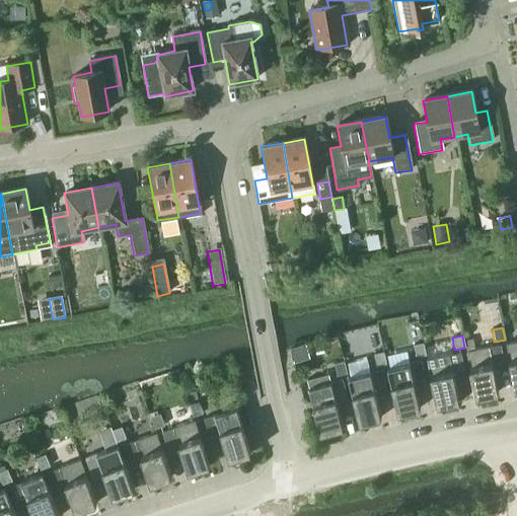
[(516,343),(505,345),(513,390),(516,389),(516,343)]
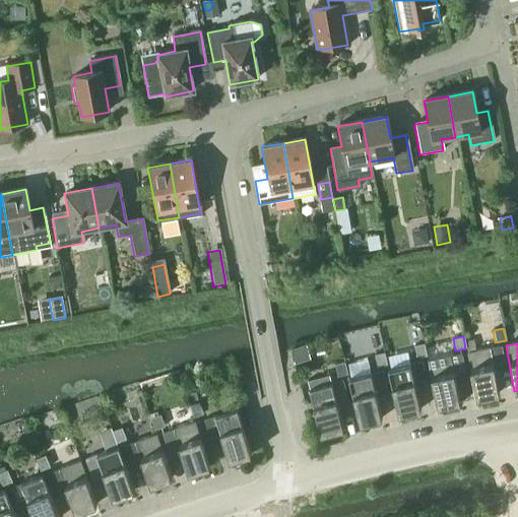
[(423,344),(413,347),(415,359),(426,357),(423,344)]
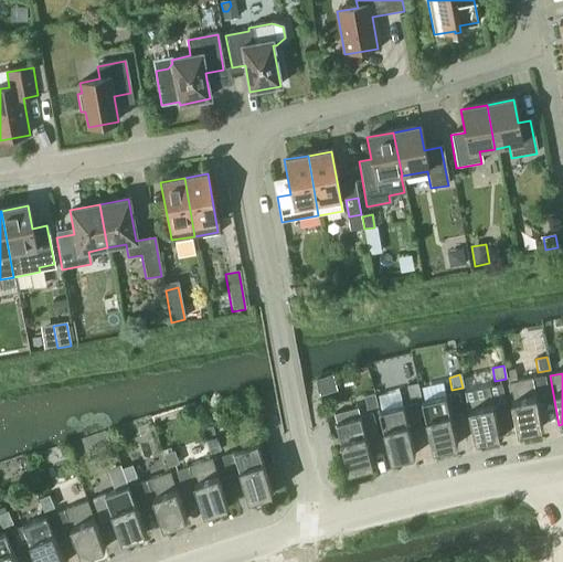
[(532,379),(537,403),(549,401),(544,377),(532,379)]
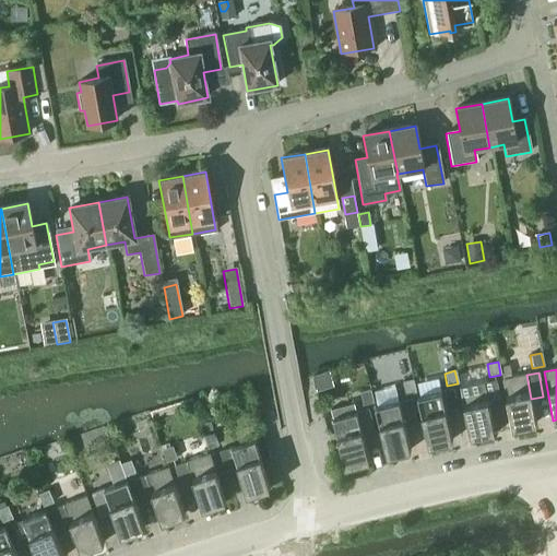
[(525,376),(501,380),(511,429),(535,425),(525,376)]
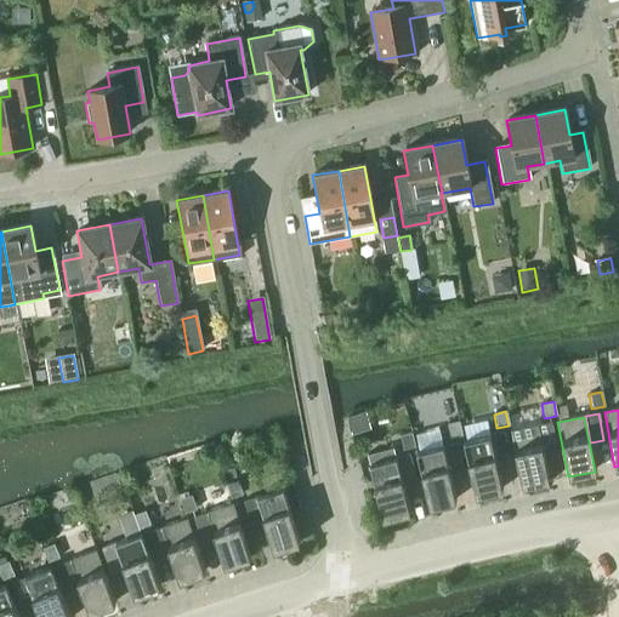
[(458,422),(446,426),(449,439),(461,436),(458,422)]
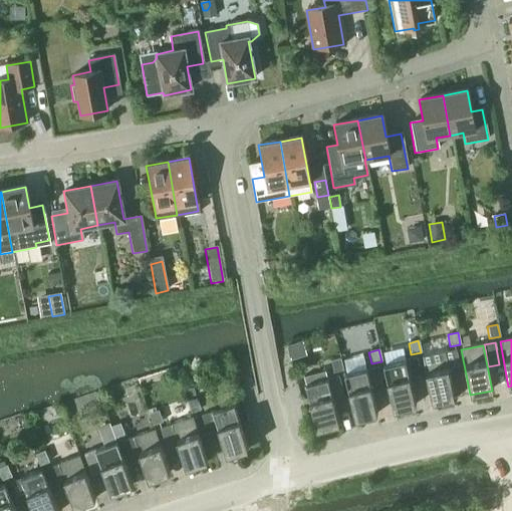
[(444,352),(449,373),(461,370),(456,349),(444,352)]
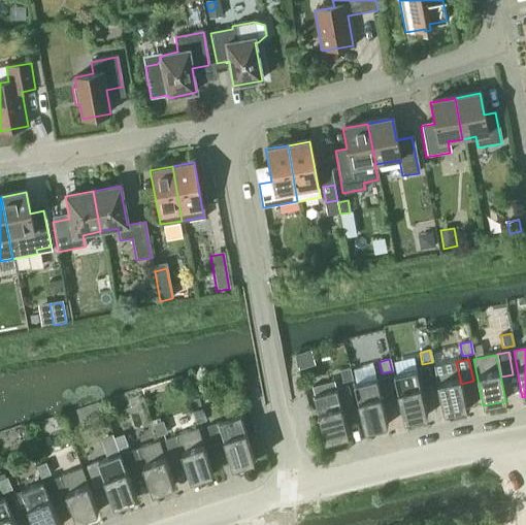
[(455,362),(433,367),(442,414),(465,408),(455,362)]
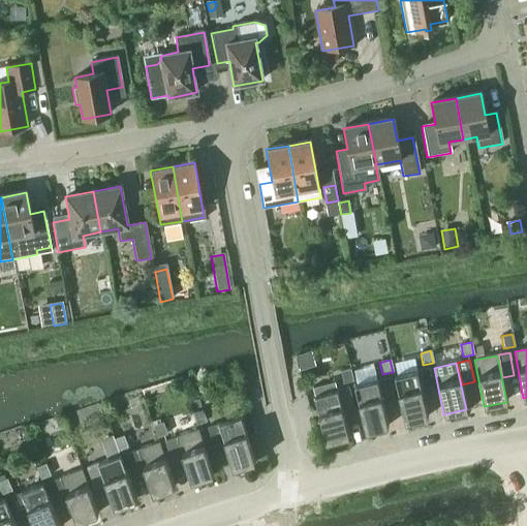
[(416,372),(422,394),(434,391),(429,369),(416,372)]
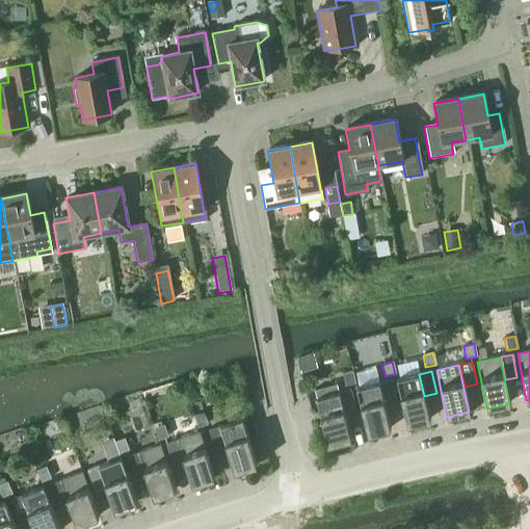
[(351,372),(341,374),(344,387),(354,384),(351,372)]
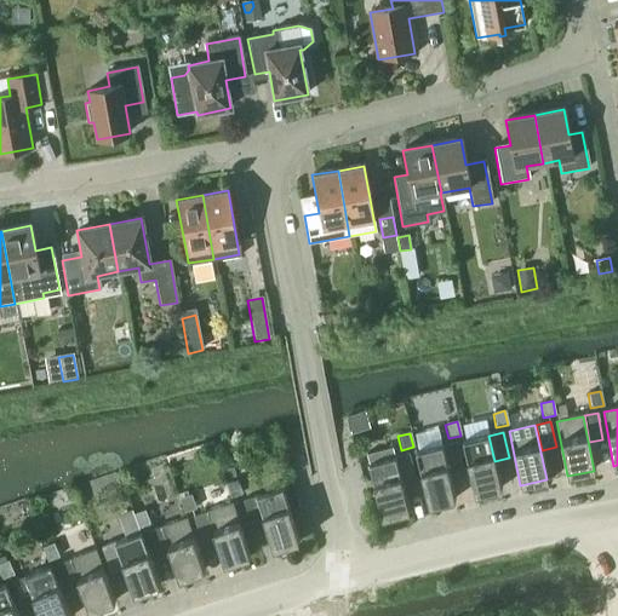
[(487,436),(462,442),(474,495),(501,489),(487,436)]
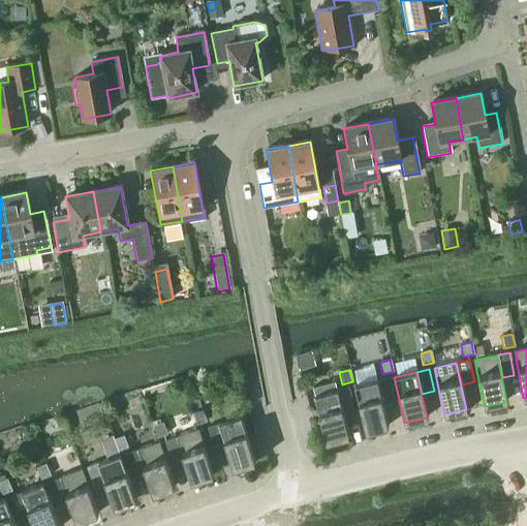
[(376,381),(353,387),(365,433),(388,427),(376,381)]
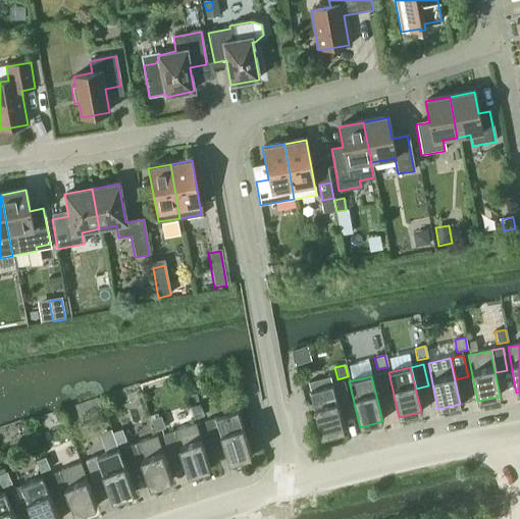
[(329,378),(308,383),(310,392),(321,436),(344,431),(331,385),(329,378)]
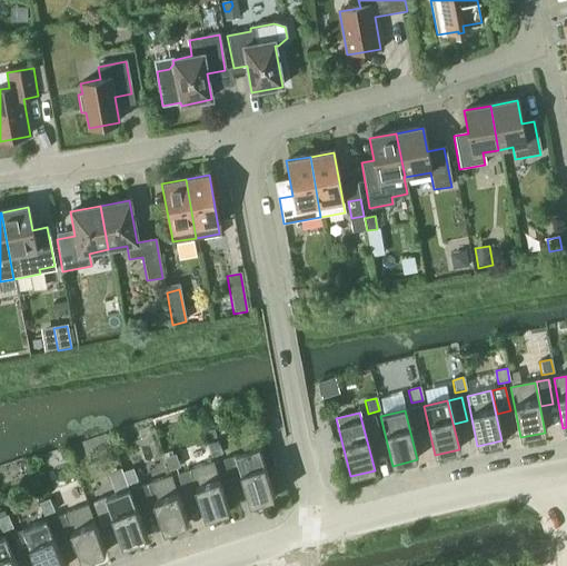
[(362,420),(368,445),(379,442),(374,418),(362,420)]
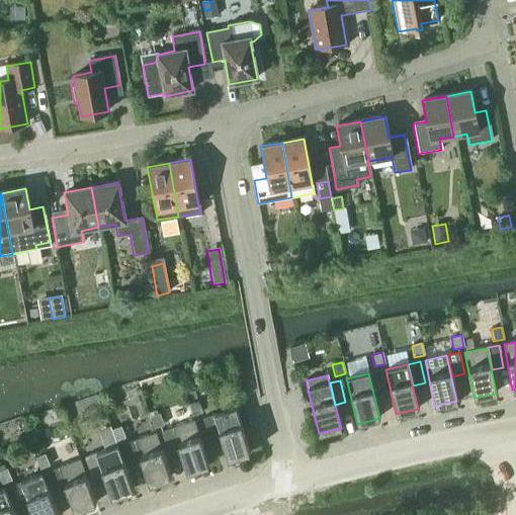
[(197,402),(187,406),(191,417),(201,414),(197,402)]
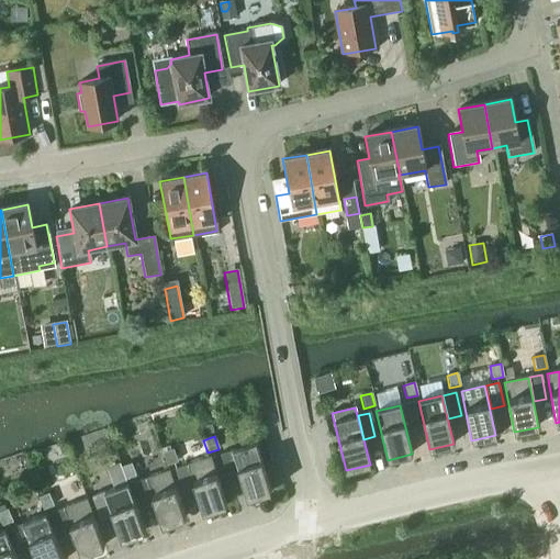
[(255,444),(232,451),(246,499),(270,492),(255,444)]
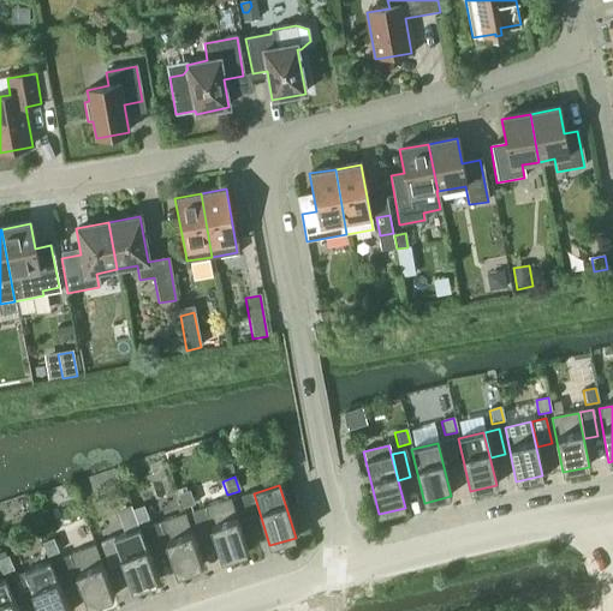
[(189,492),(177,496),(182,510),(194,505),(189,492)]
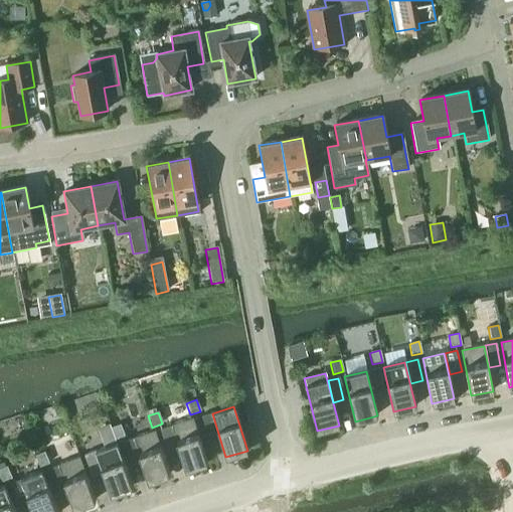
[(192,418),(171,427),(185,470),(206,463),(192,418)]
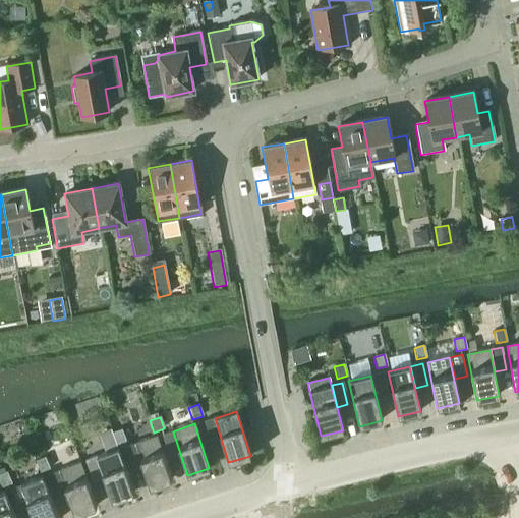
[(121,430),(111,434),(116,445),(125,442),(121,430)]
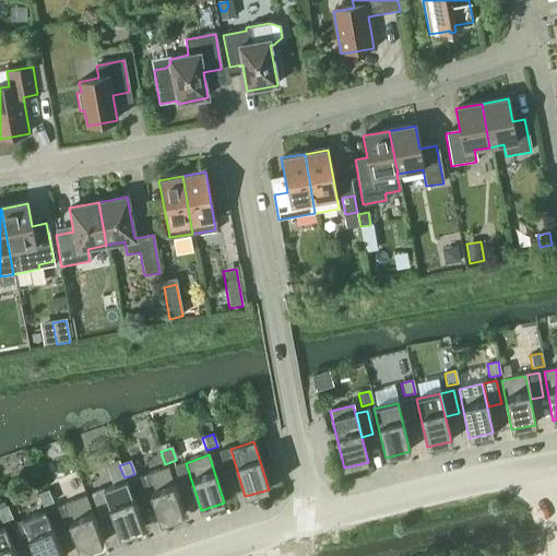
[(179,489),(192,485),(185,463),(173,468),(179,489)]
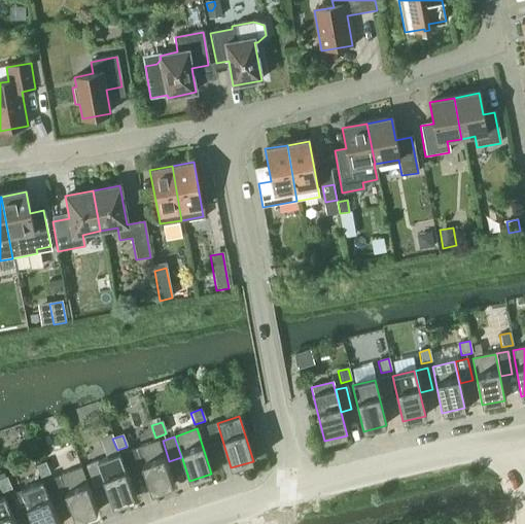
[(158,442),(136,449),(151,493),(173,486),(158,442)]
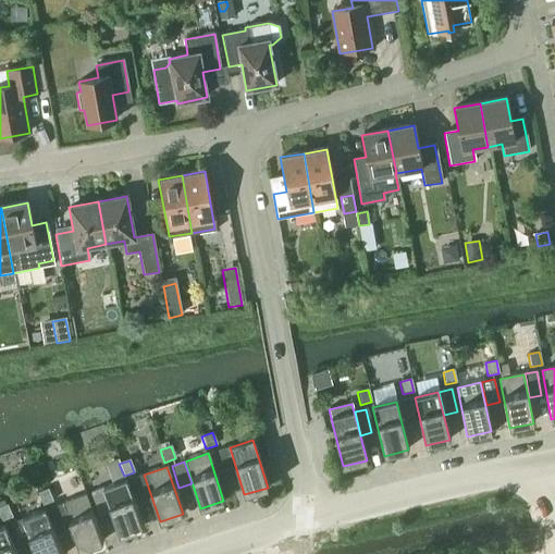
[(113,485),(102,489),(102,488),(90,493),(99,516),(111,512),(120,536),(143,528),(122,471),(109,477),(113,485)]
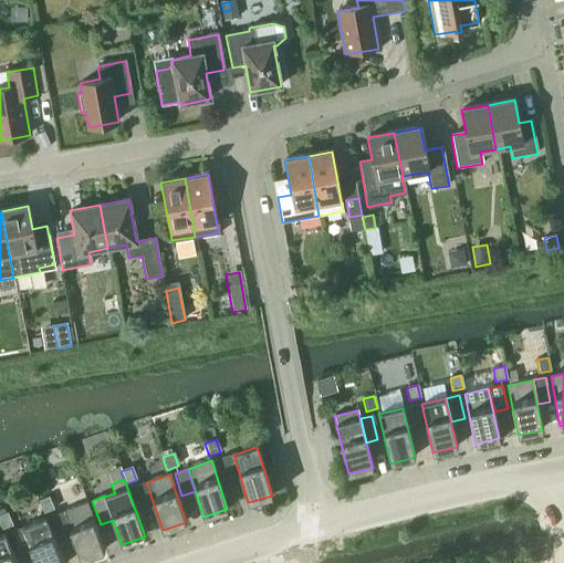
[(141,510),(154,506),(145,482),(133,487),(141,510)]
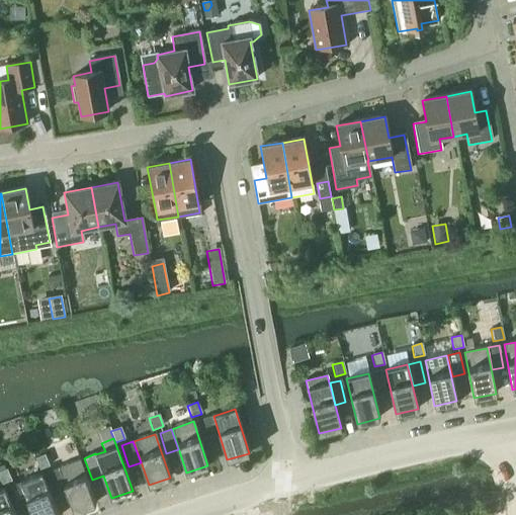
[(45,455),(34,459),(39,470),(49,466),(45,455)]
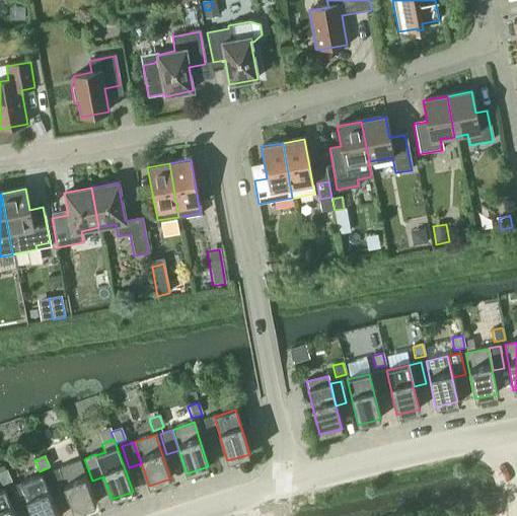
[(79,461),(58,469),(74,513),(95,505),(79,461)]
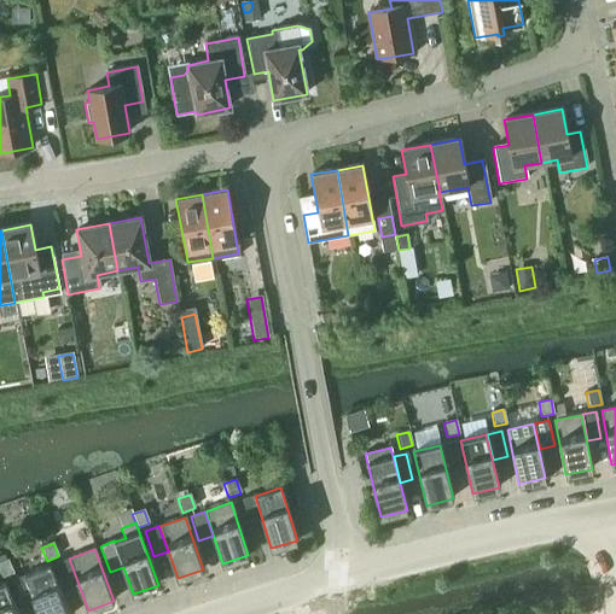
[(7,561),(0,563),(0,576),(1,579),(13,574),(7,561)]
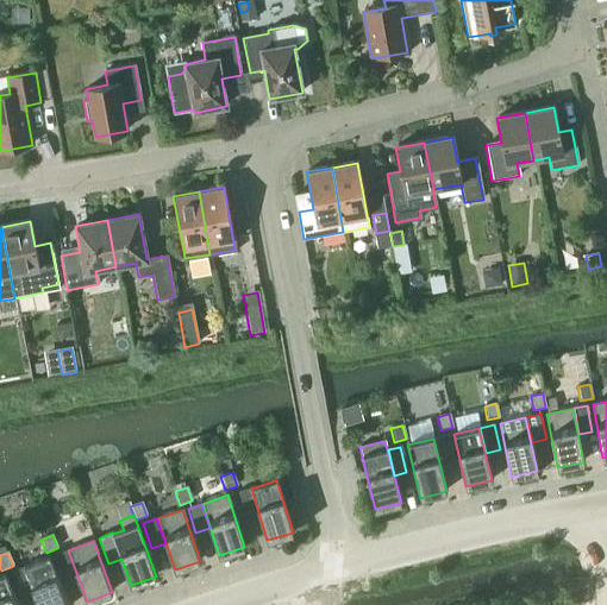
[(48,558),(24,567),(38,604),(67,604),(48,558)]
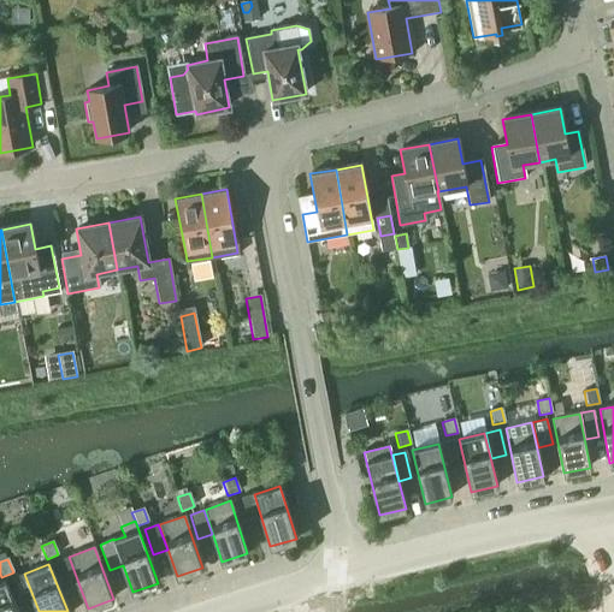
[(19,605),(33,599),(23,574),(10,580),(19,605)]
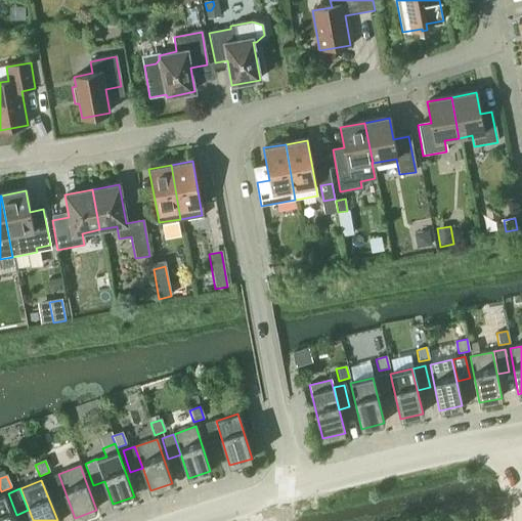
[(14,520),(3,495),(0,496),(0,520),(14,520)]
